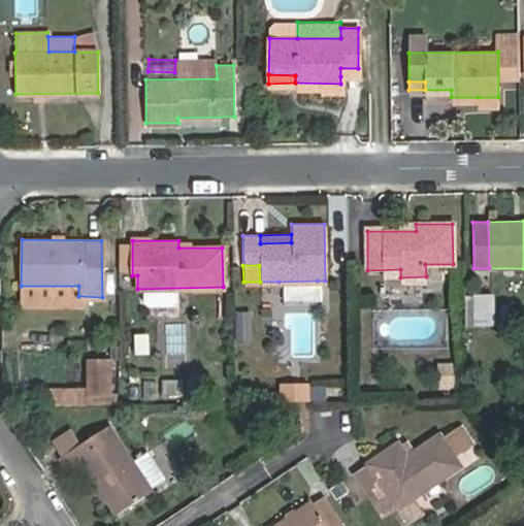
[(279,282),(280,299),(317,298),(317,281),(279,282)]
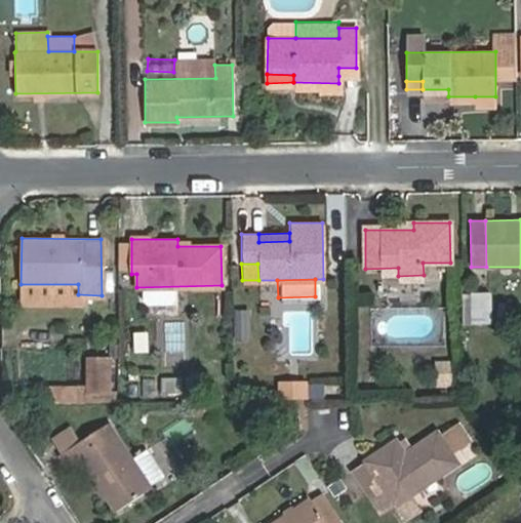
[(463,320),(472,320),(472,292),(462,292),(463,320)]
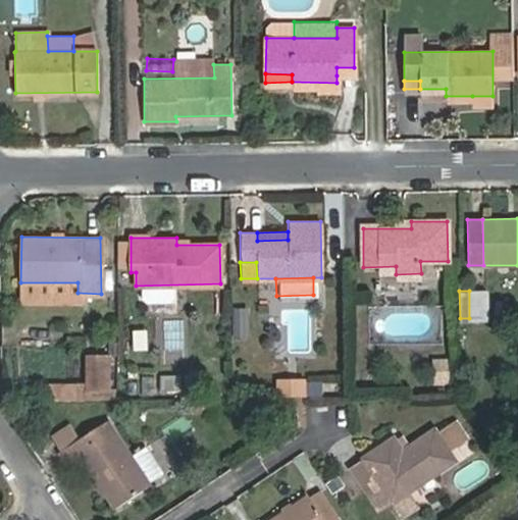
[(469,291),(469,318),(469,321),(486,321),(485,291),(469,291)]
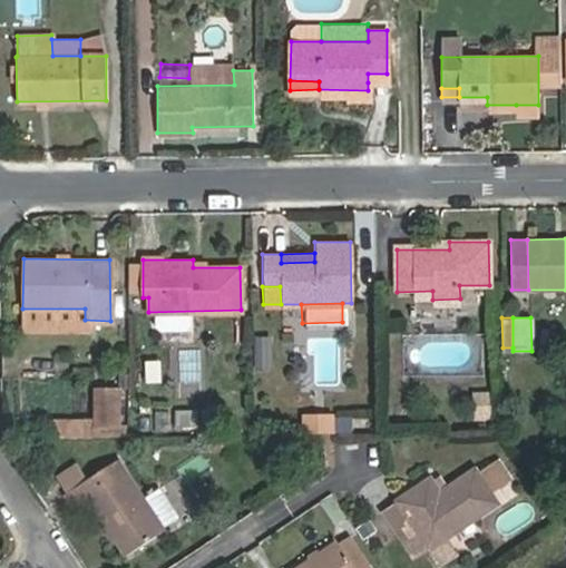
[(94,392),(93,421),(93,428),(117,429),(117,391),(94,392)]
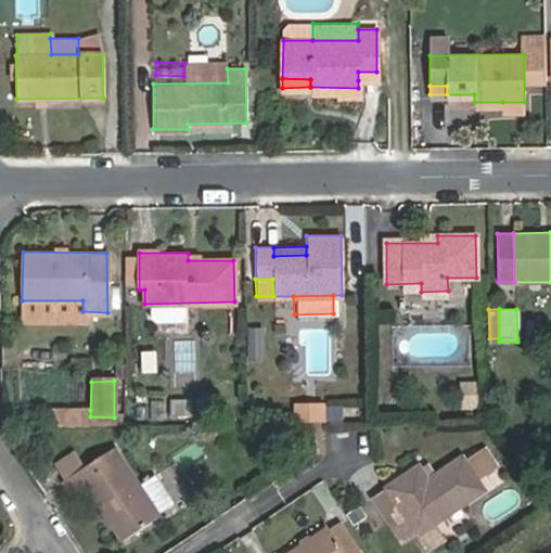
[(461,382),(462,410),(477,409),(476,382),(461,382)]
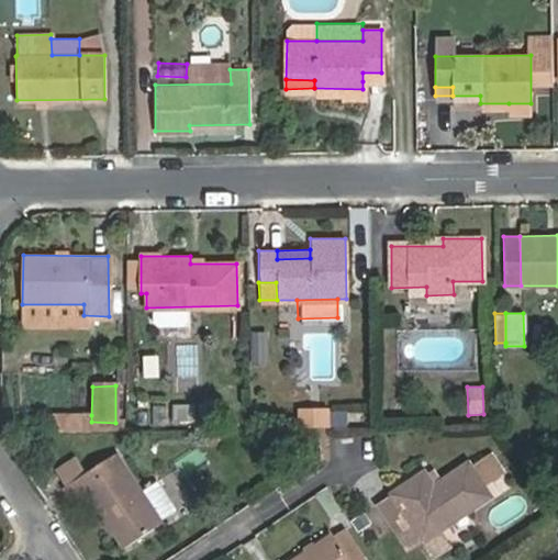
[(324,410),(299,410),(300,426),(315,426),(324,426),(324,410)]
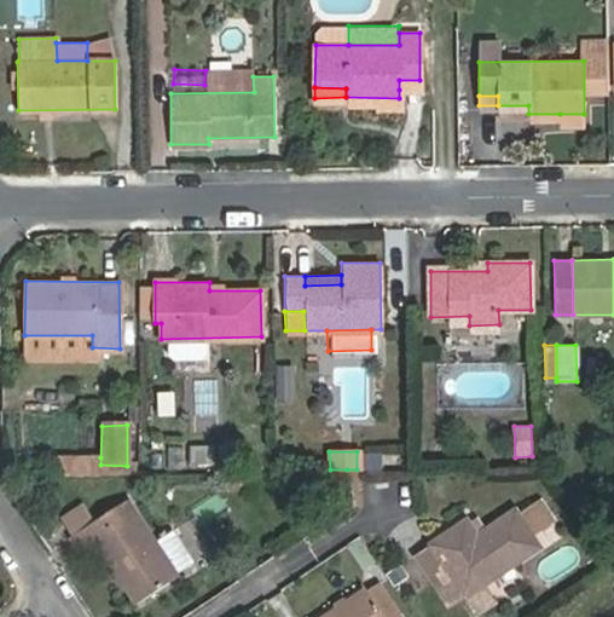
[(330,470),(326,470),(328,492),(348,492),(347,470),(330,470)]
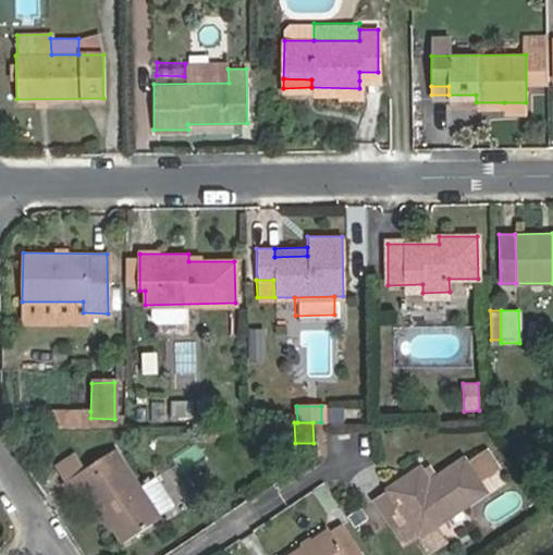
[(321,422),(312,422),(314,443),(322,442),(321,422)]
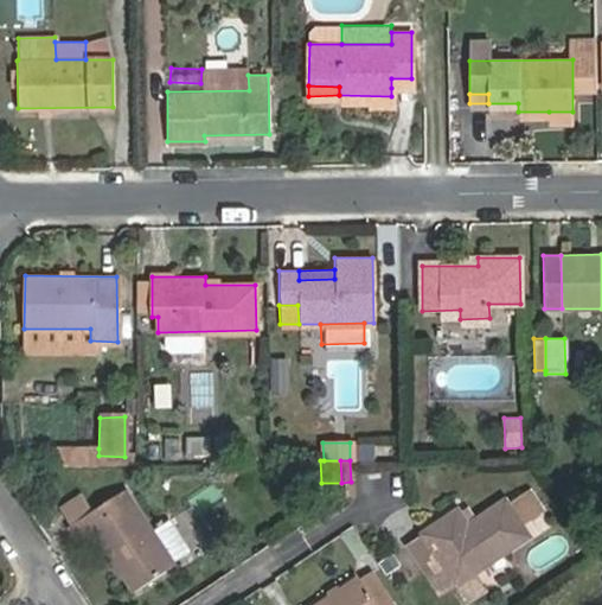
[(540,509),(526,488),(522,491),(536,513),(540,509)]
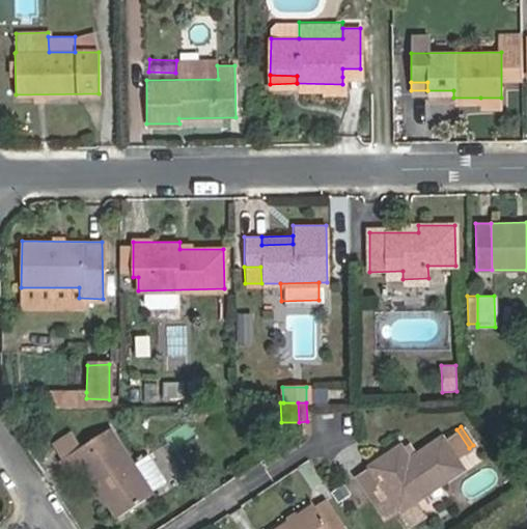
[(150,491),(133,464),(109,427),(59,460),(67,474),(81,466),(114,517),(153,493),(150,491)]
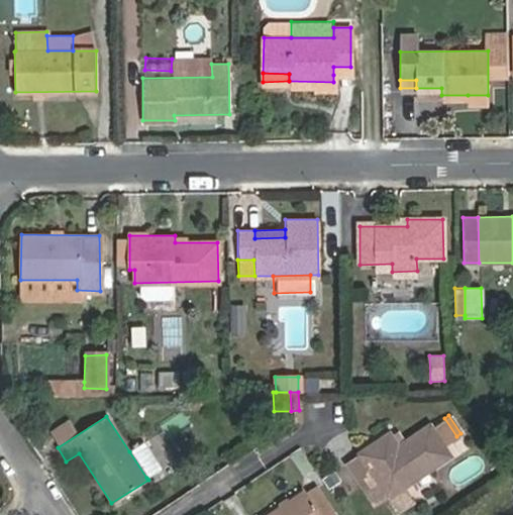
[(387,434),(343,462),(373,505),(386,496),(403,485),(447,455),(441,446),(456,436),(444,418),(429,428),(428,426),(402,443),(396,447),(390,438),(387,434)]
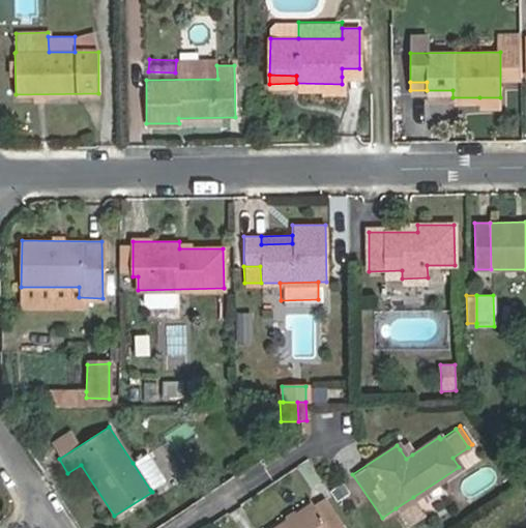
[(412,455),(406,445),(400,449),(406,459),(412,455)]
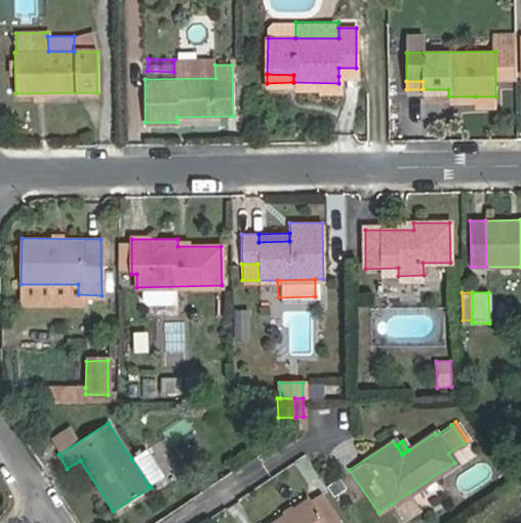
[(146,448),(131,458),(149,485),(164,477),(146,448)]
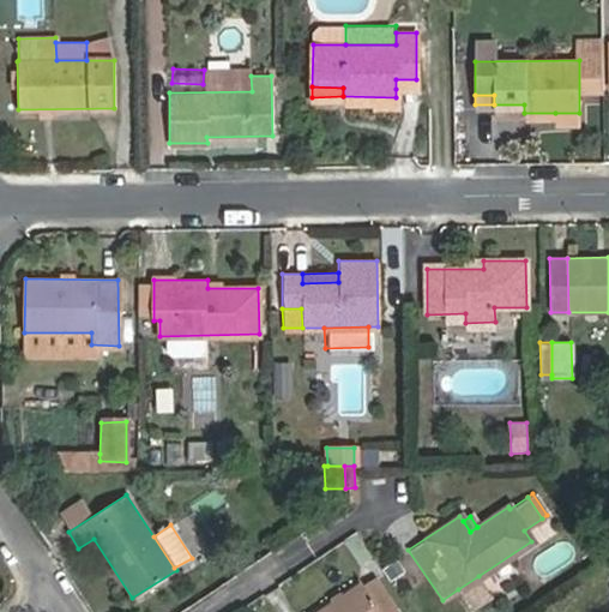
[(478,576),(458,589),(466,603),(487,589),(478,576)]
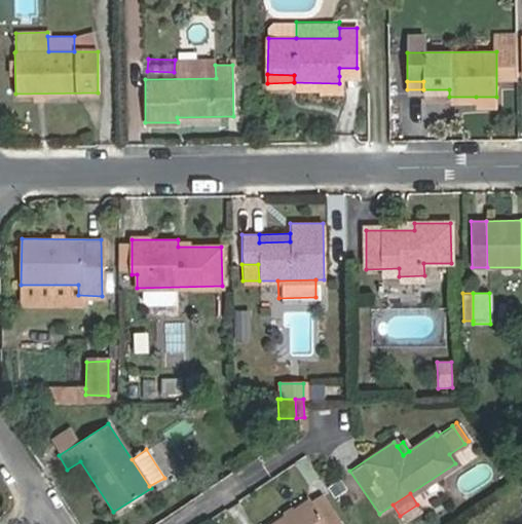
[(309,501),(324,523),(339,523),(320,494),(309,501)]
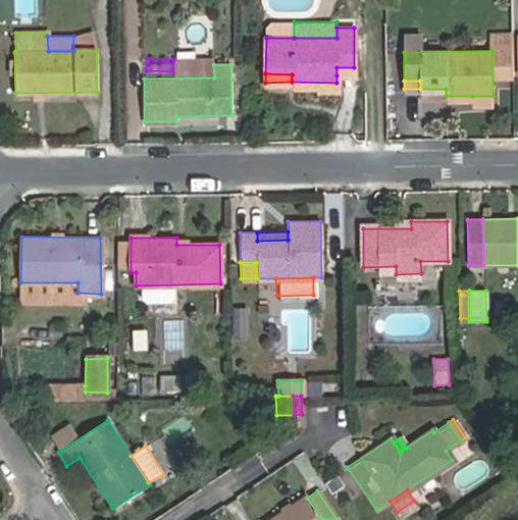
[(321,519),(307,498),(306,496),(269,519),(321,519)]
